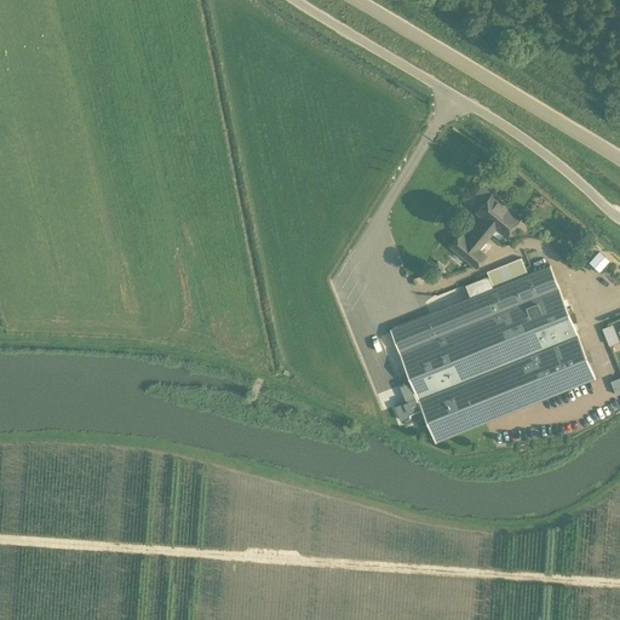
[(478,250),(487,239),(497,228),(505,235),(521,217),(492,193),(477,212),(483,217),(466,239),(460,234),(449,247),(475,268),(486,256),(478,250)]
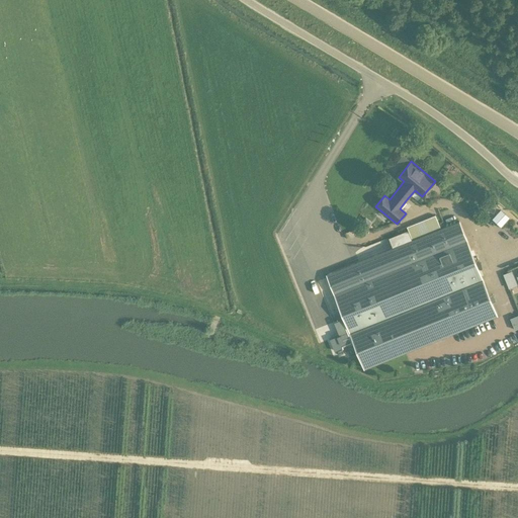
[(488,197),(485,206),(492,209),(495,200),(488,197)]
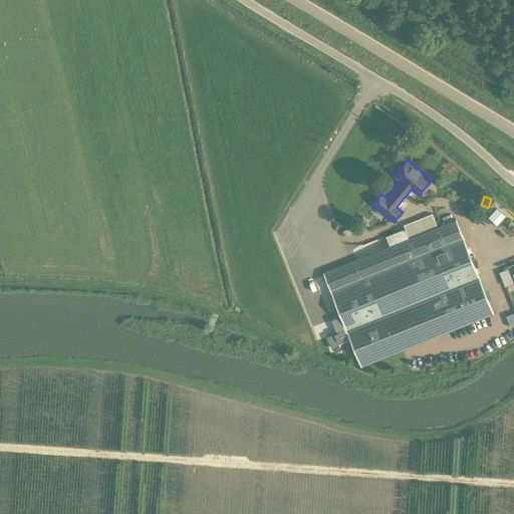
[(409,237),(437,226),(432,214),(404,225),(406,229),(409,237)]
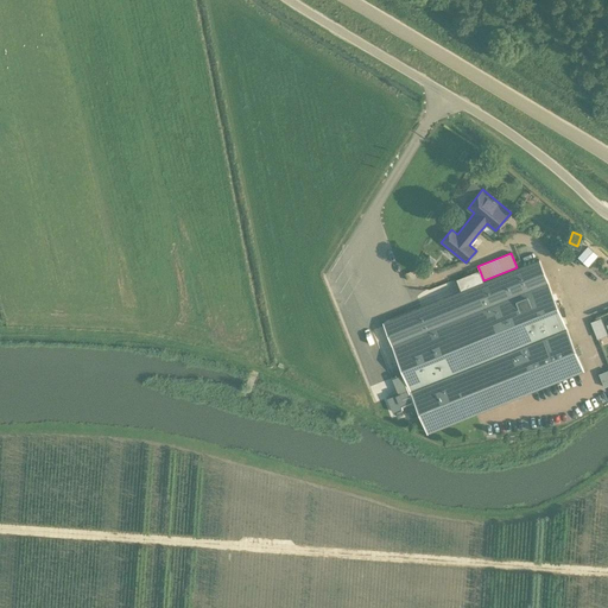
[(410,388),(428,434),(583,369),(546,280),(392,344),(403,372),(392,377),(398,393),(410,388)]
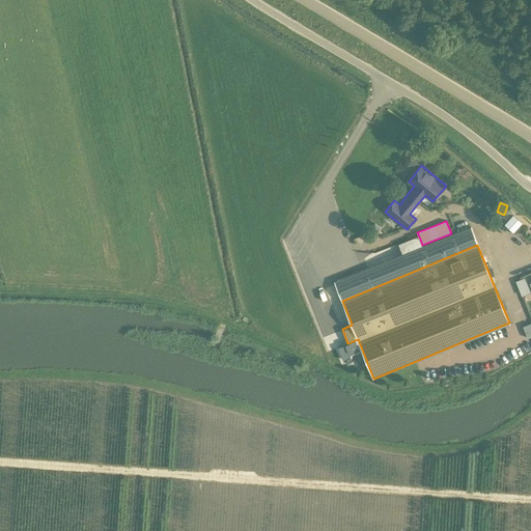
[(516,281),(521,292),(528,290),(523,279),(516,281)]
